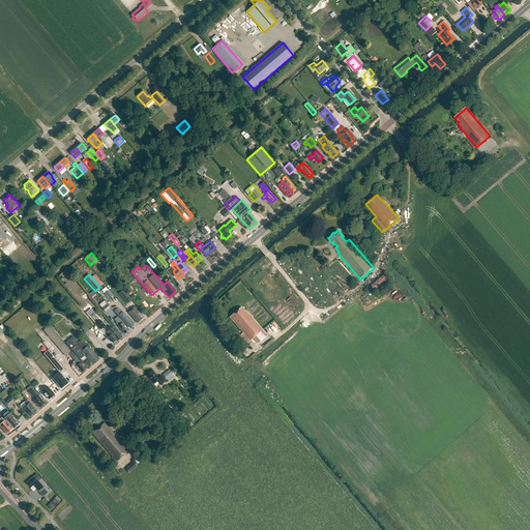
[(372,286),(379,294),(391,283),(385,274),(372,286)]
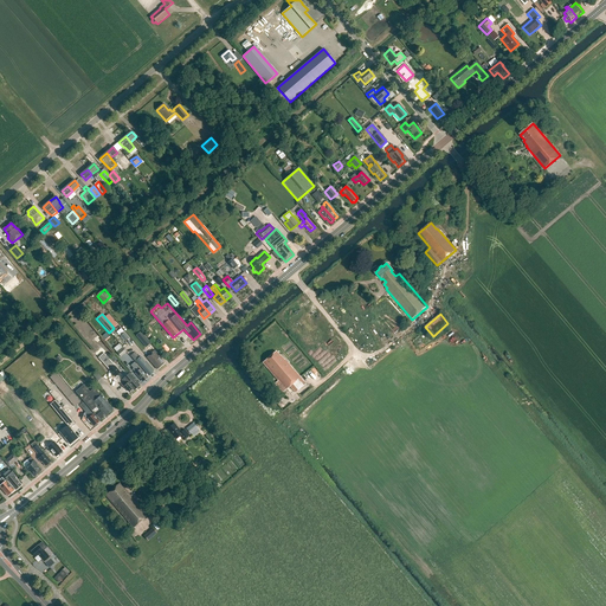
[(143,334),(139,339),(146,347),(150,343),(143,334)]
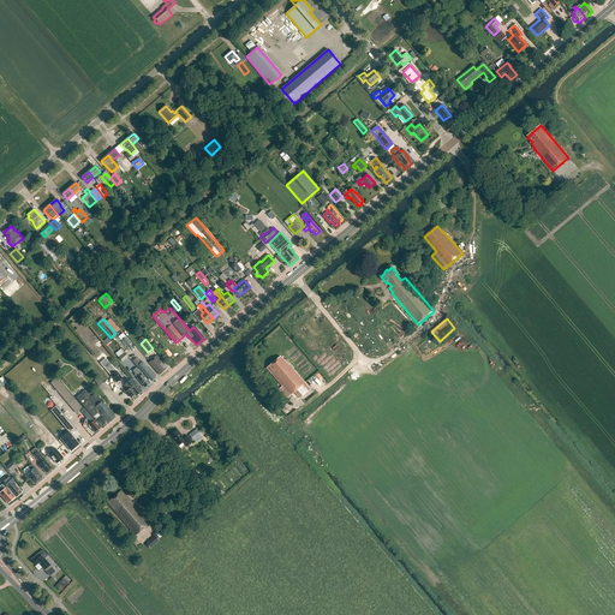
[(425,341),(419,347),(423,352),(429,346),(425,341)]
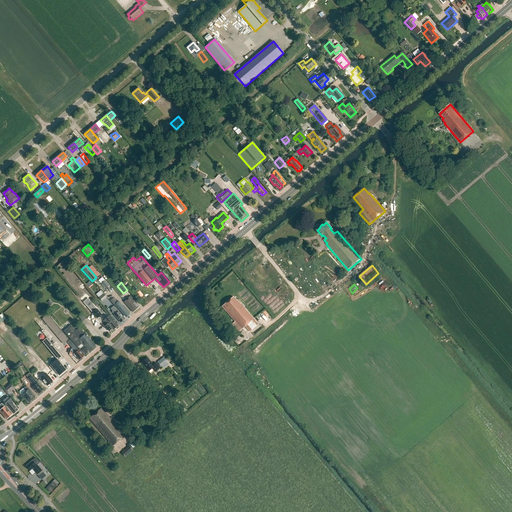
[(114,296),(109,299),(115,306),(118,303),(115,300),(116,299),(114,296)]
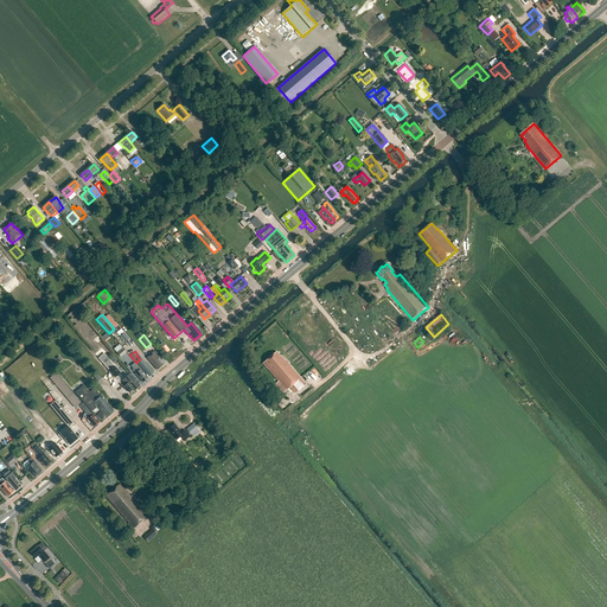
[(147,358),(158,370),(165,364),(161,360),(163,359),(155,351),(151,355),(147,358)]
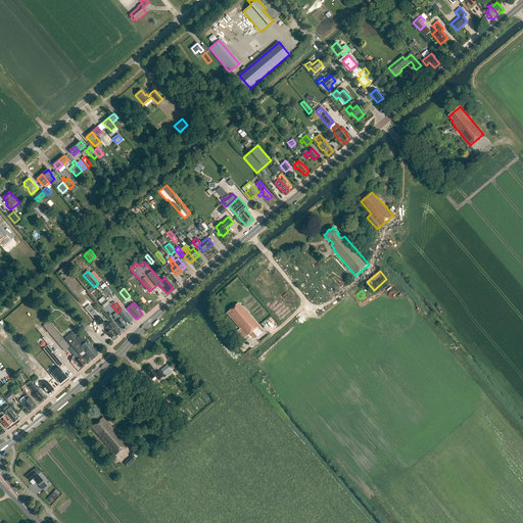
[(237,331),(243,339),(250,333),(254,339),(264,332),(258,326),(245,311),(242,307),(241,307),(238,303),(227,313),(240,329),(237,331)]
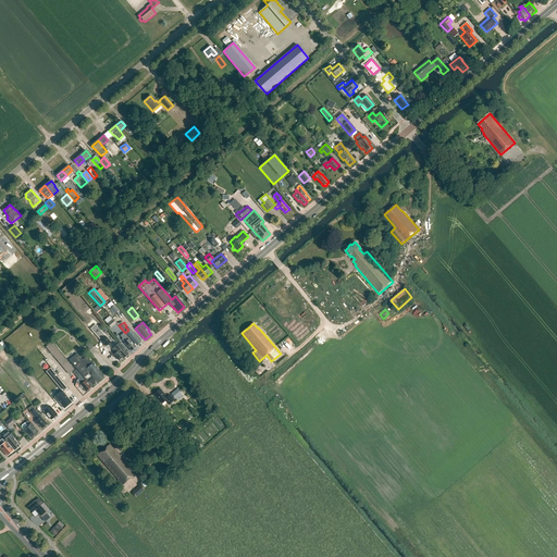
[(140,342),(141,341),(135,333),(134,334),(130,329),(126,332),(131,337),(137,346),(141,343),(140,342)]
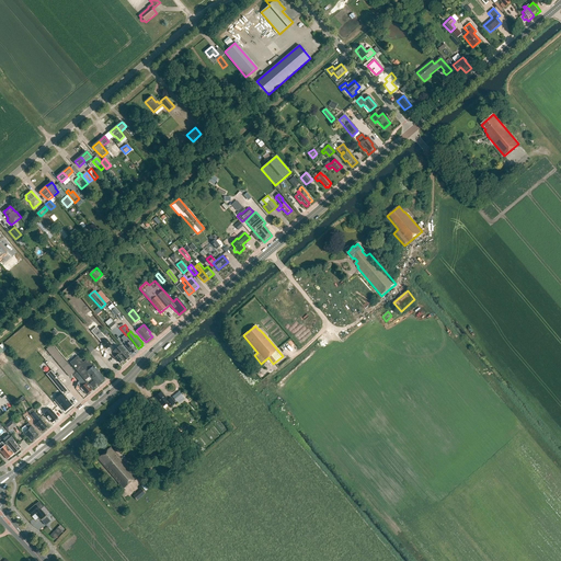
[(129,350),(133,354),(136,351),(133,345),(129,342),(128,343),(127,341),(128,340),(124,335),(122,339),(124,341),(123,342),(126,345),(125,345),(128,350),(129,350)]
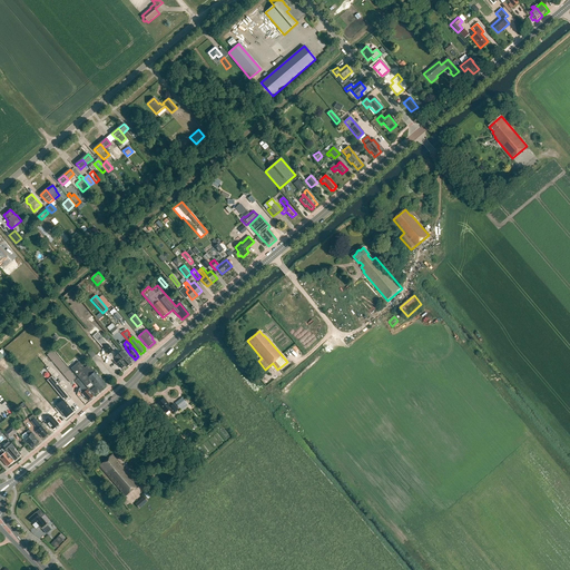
[(107,344),(102,347),(108,354),(112,351),(107,344)]
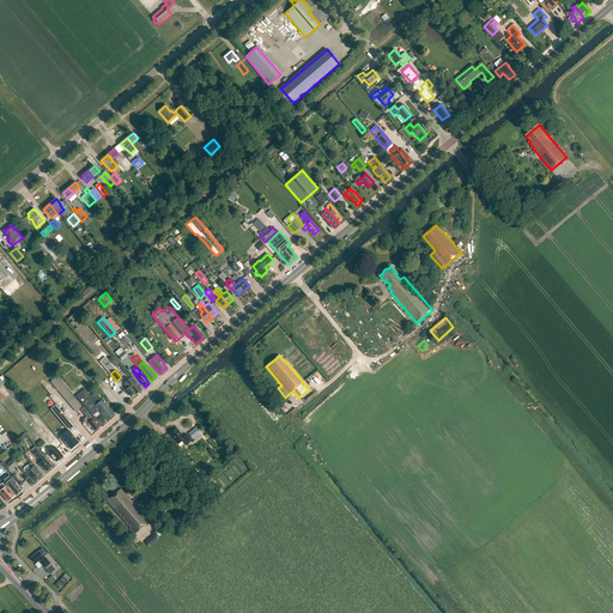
[(50,382),(76,412),(82,407),(56,377),(50,382)]
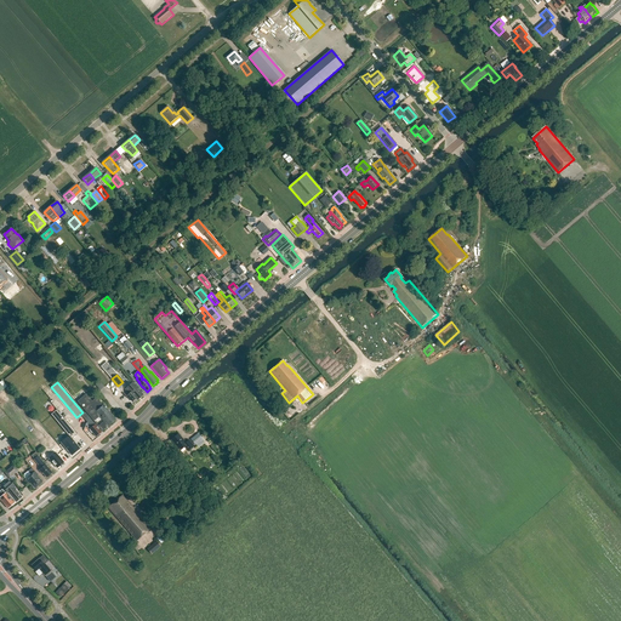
[(137,400),(143,396),(132,383),(130,386),(125,389),(130,394),(127,396),(132,402),(136,399),(137,400)]
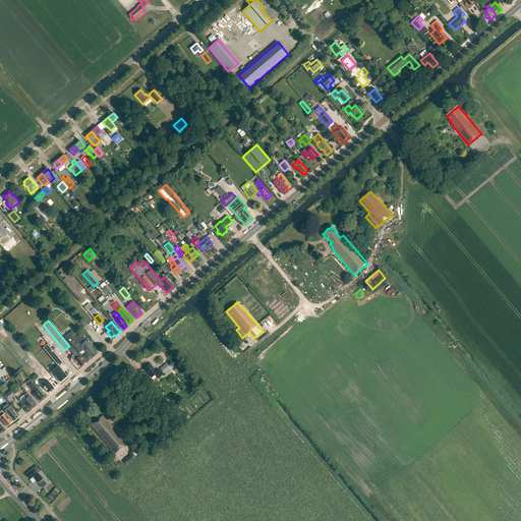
[(71,332),(65,337),(79,354),(85,362),(90,359),(98,352),(87,340),(80,334),(76,338),(71,332)]
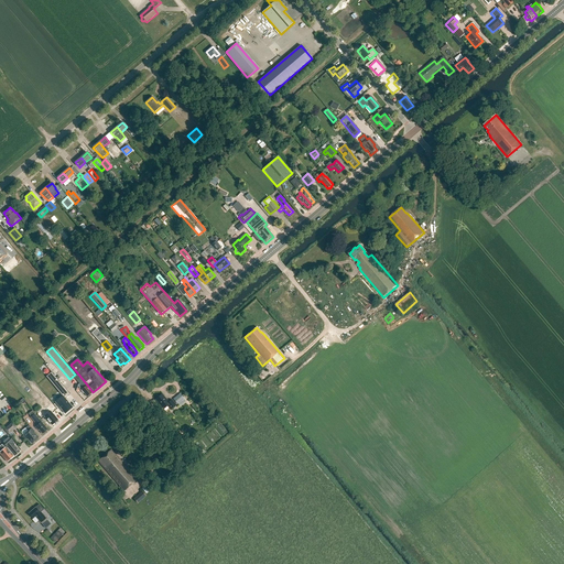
[(63,397),(55,402),(61,409),(65,414),(69,411),(73,408),(68,403),(65,399),(71,394),(64,387),(52,372),(46,377),(53,386),(63,397)]
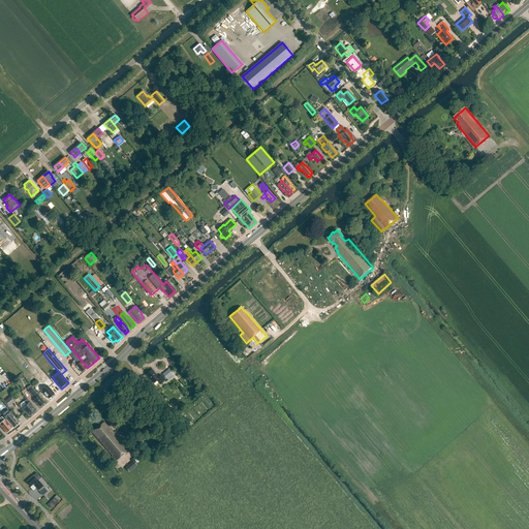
[(72,351),(69,354),(79,364),(75,366),(79,369),(82,372),(87,368),(81,362),(72,351)]
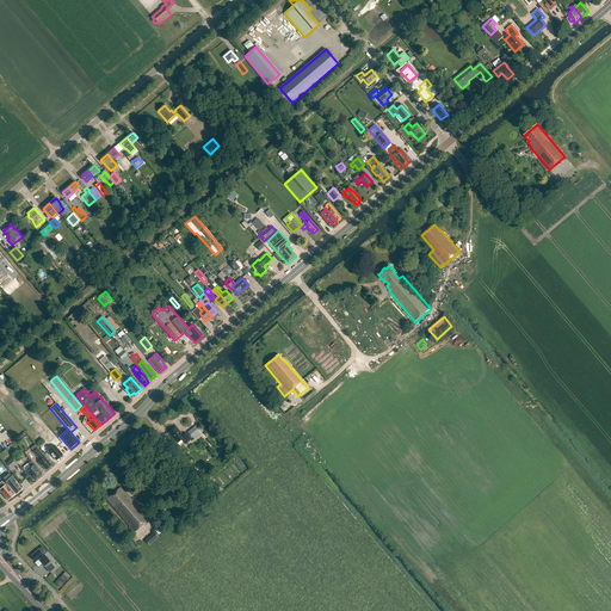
[(177,443),(181,439),(185,444),(191,439),(186,433),(183,436),(176,427),(168,433),(177,443)]
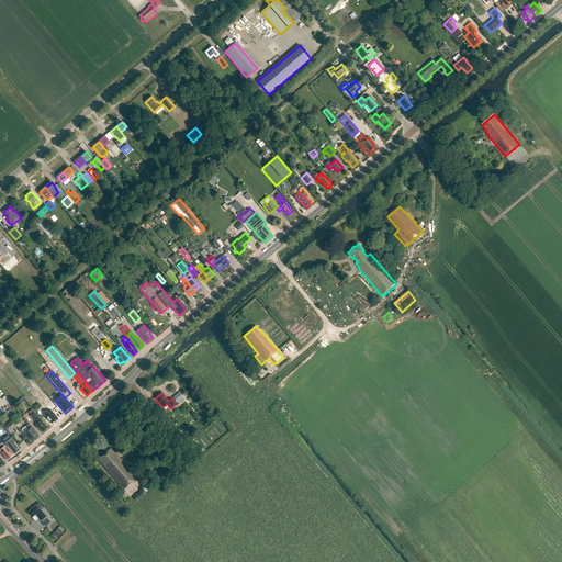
[(172,398),(176,404),(183,398),(179,393),(172,398)]
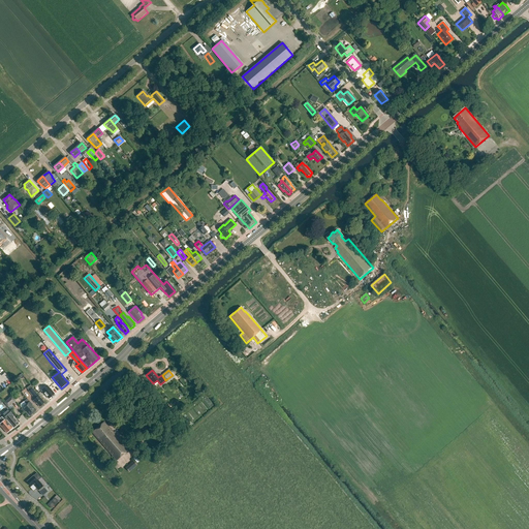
[(51,398),(57,393),(50,384),(43,390),(51,398)]
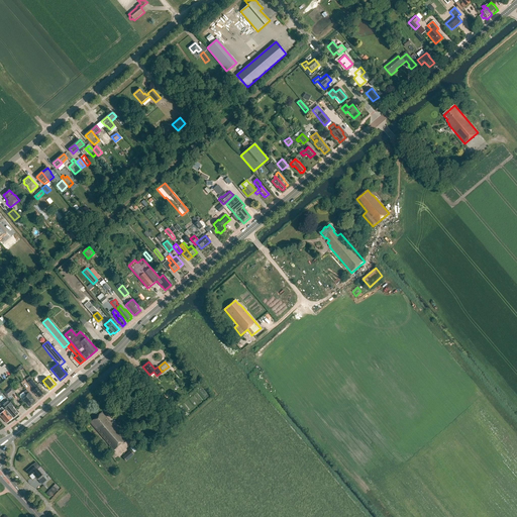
[(35,394),(38,398),(43,394),(37,387),(31,380),(29,378),(26,381),(28,383),(34,390),(32,392),(35,395),(35,394)]
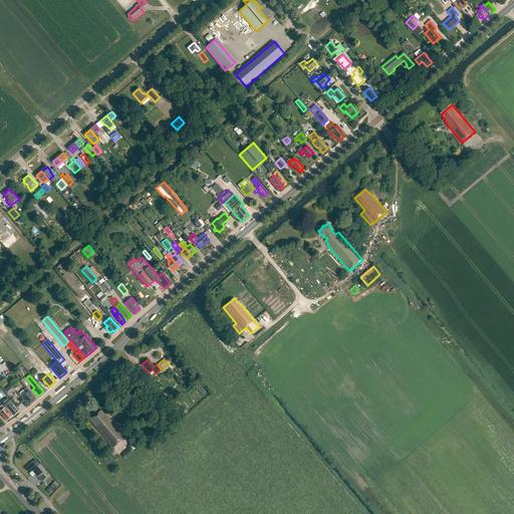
[(4,392),(8,396),(15,390),(11,386),(4,392)]
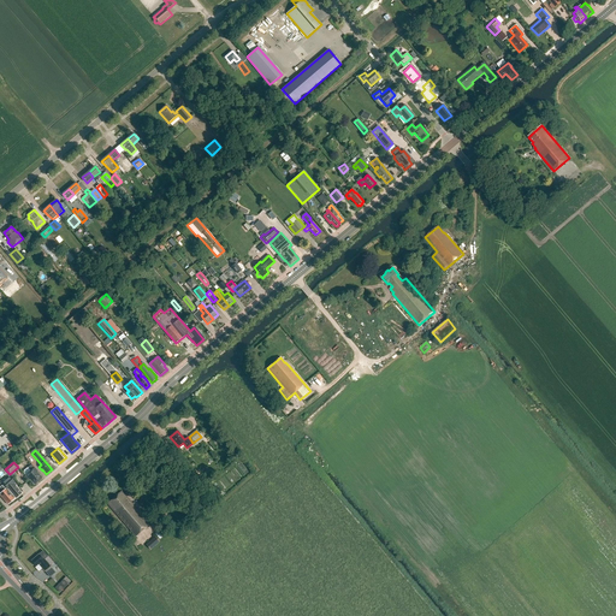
[(30,480),(35,485),(42,478),(37,472),(39,472),(35,468),(31,465),(28,467),(31,471),(25,475),(29,480),(30,480)]
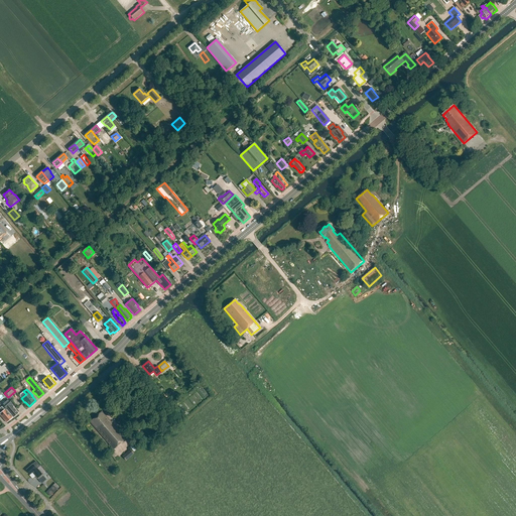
[(18,413),(12,405),(11,406),(10,405),(12,404),(8,399),(2,404),(13,417),(18,413)]
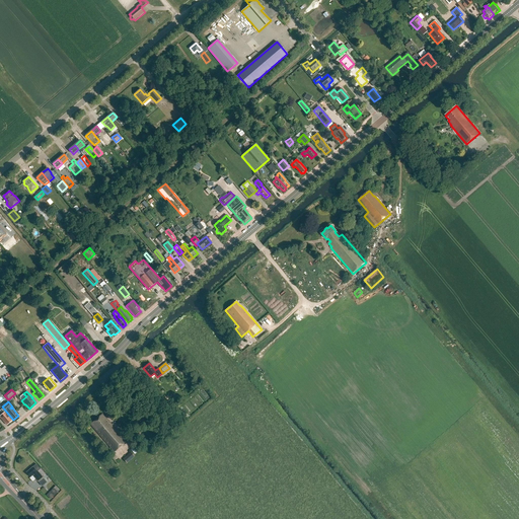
[(2,410),(0,410),(0,417),(1,419),(1,420),(2,421),(3,421),(7,425),(8,425),(9,424),(10,423),(12,421),(5,412),(4,413),(2,410)]
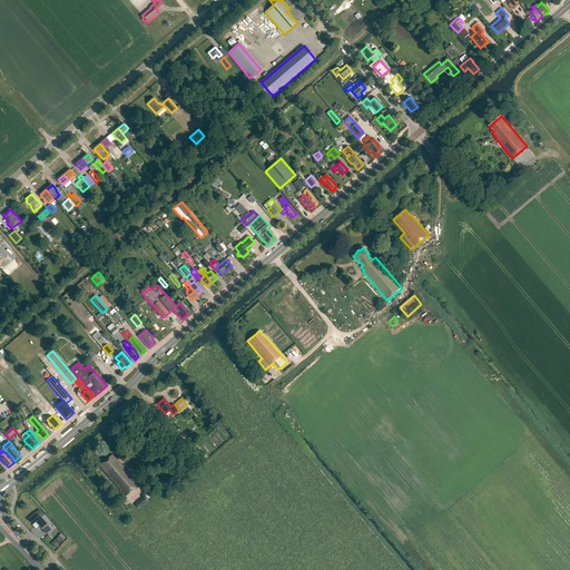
[(112,454),(99,467),(125,497),(139,484),(112,454)]
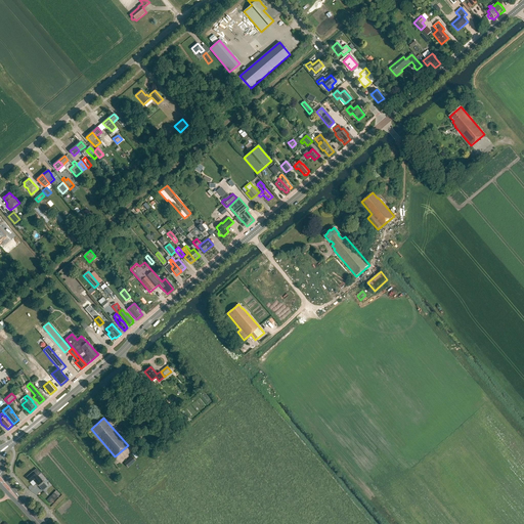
[(132,453),(136,457),(142,452),(138,448),(132,453)]
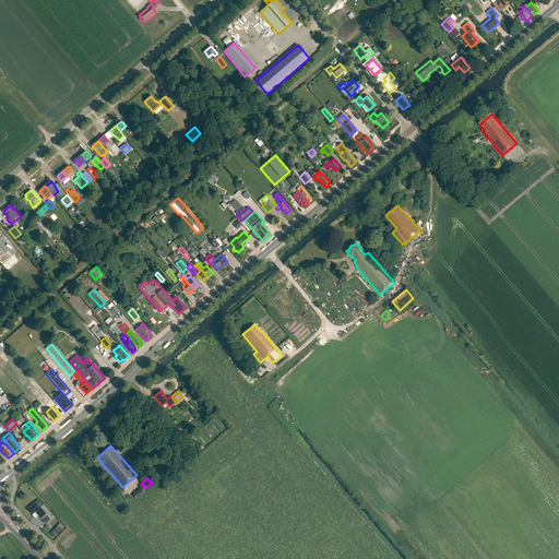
[(145,491),(141,487),(133,495),(137,499),(145,491)]
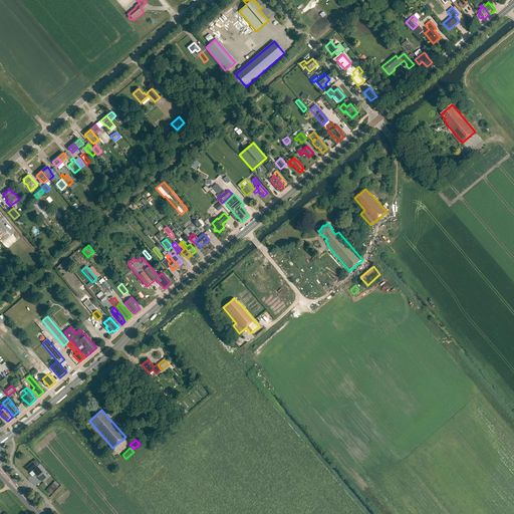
[(37,467),(40,465),(36,460),(32,463),(26,468),(30,473),(32,471),(35,475),(37,477),(42,473),(37,467)]
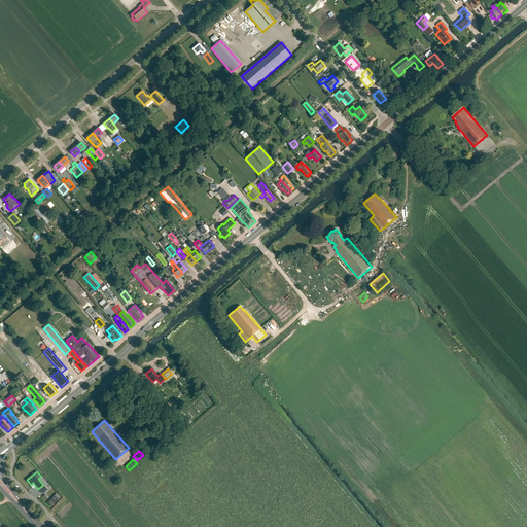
[(51,499),(47,503),(51,506),(58,499),(55,496),(51,499)]
